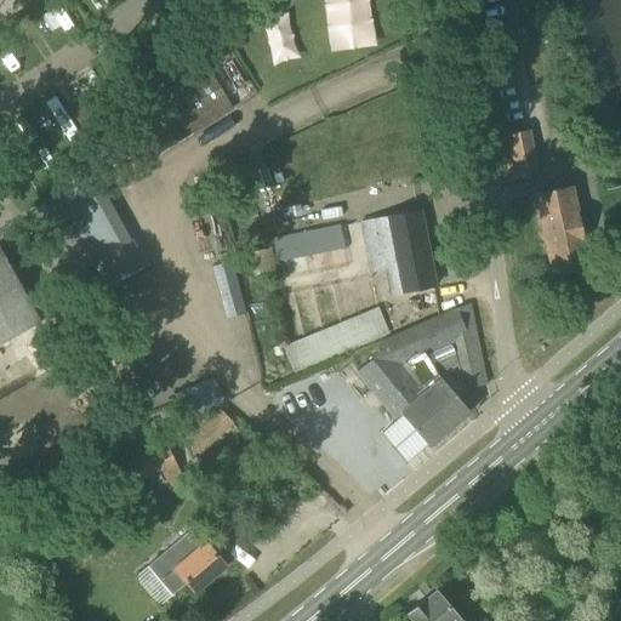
[(146,161),(212,121),(233,108),(206,66),(121,118),(120,119),(146,161)]
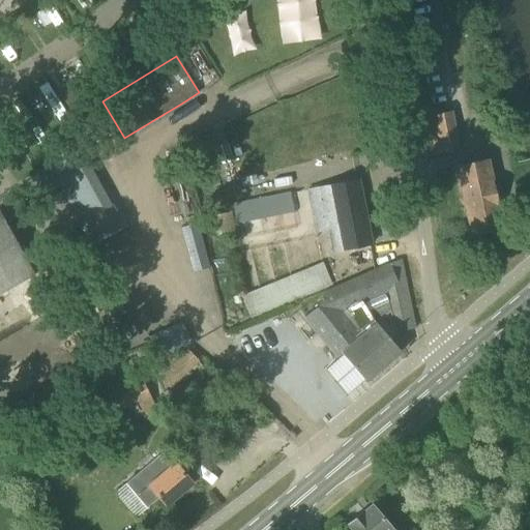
[(81,74),(59,92),(75,110),(96,91),(81,74)]
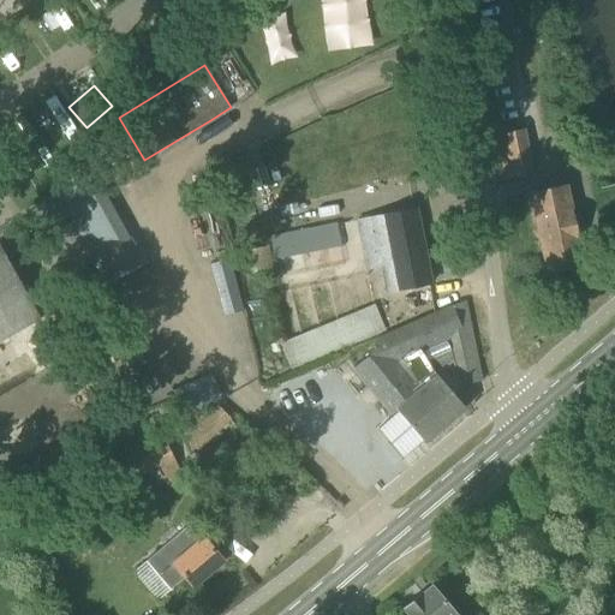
[(33,120),(22,126),(37,155),(49,149),(33,120)]
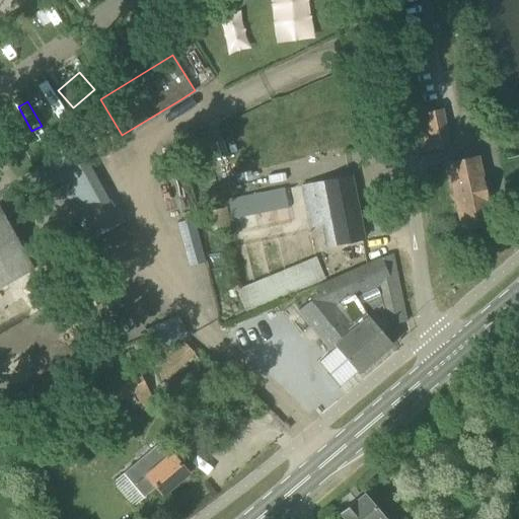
[(424,151),(448,146),(440,108),(416,114),(424,151)]
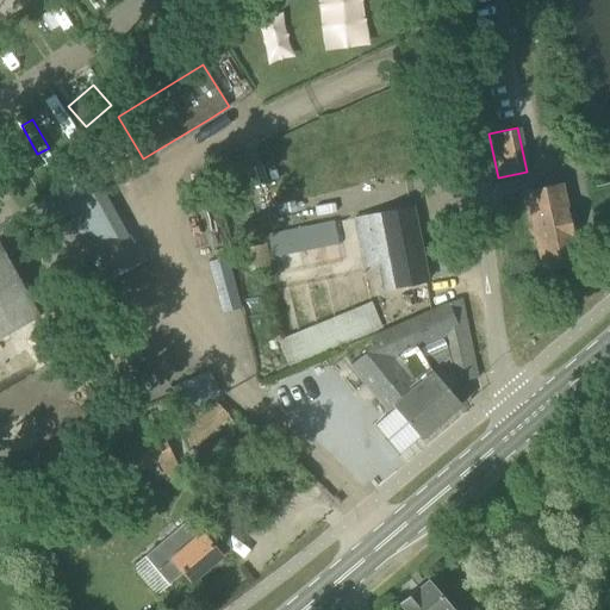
[(73,197),(104,278),(142,263),(111,182),(73,197)]
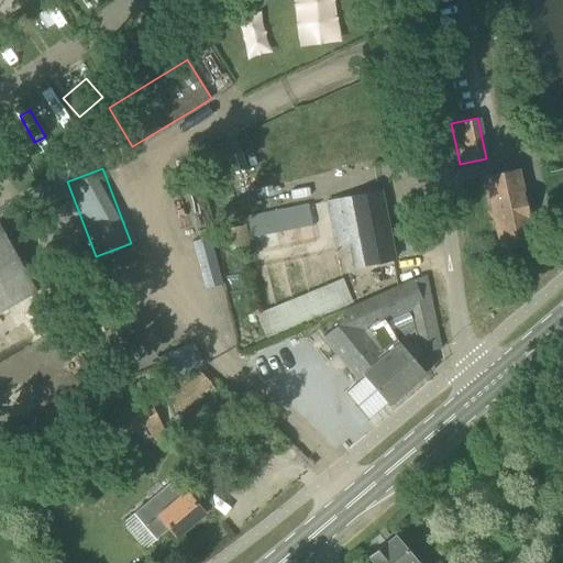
[(501,246),(527,241),(531,240),(517,172),(487,177),(501,246)]
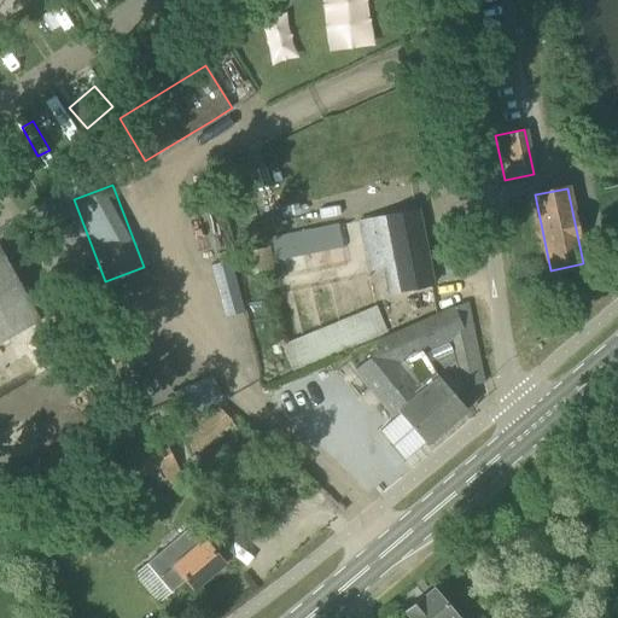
[(432,285),(417,209),(363,220),(367,237),(361,238),(368,272),(392,267),(397,292),(432,285)]
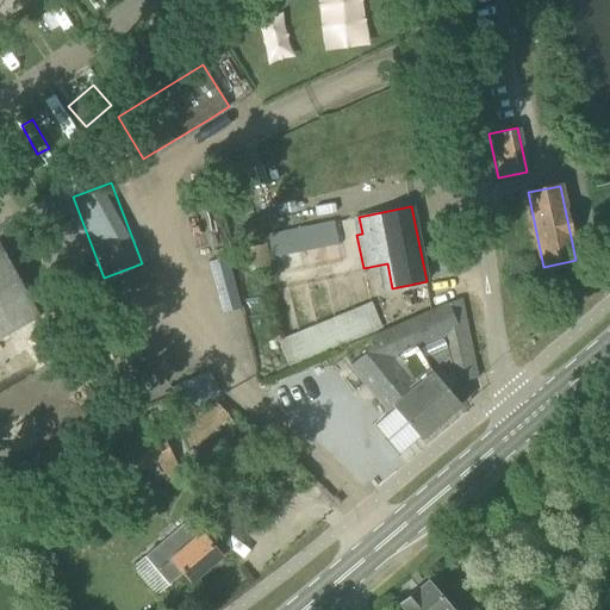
[(334,221),(263,235),(266,242),(266,246),(268,257),(338,243),(334,221)]
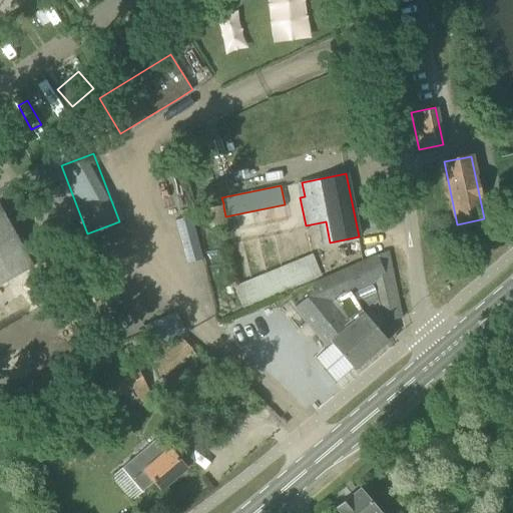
[(0,285),(35,266),(0,202),(0,285)]
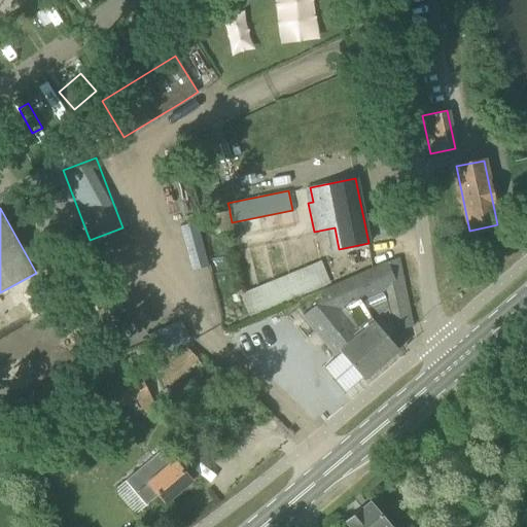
[(322,290),(299,311),(334,351),(338,348),(363,379),(365,378),(364,377),(378,364),(382,361),(383,362),(397,351),(398,349),(388,337),(374,319),(357,334),(337,309),(385,288),(392,324),(414,317),(398,257),(322,290)]
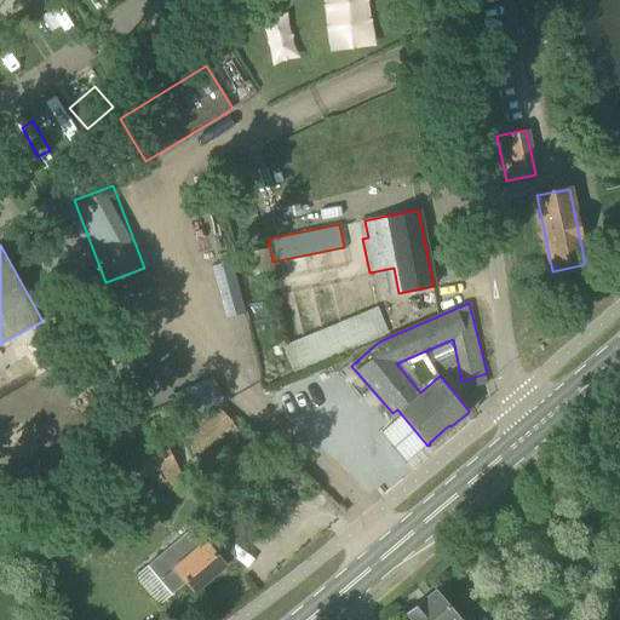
[(282,342),(293,371),(319,361),(319,360),(389,333),(379,306),(282,342)]
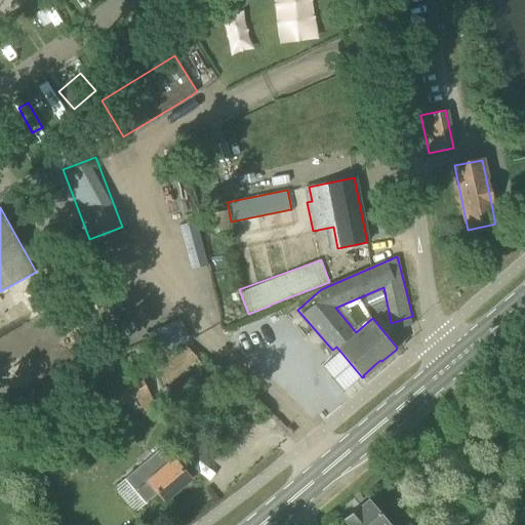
[(158,410),(146,376),(101,394),(113,427),(128,420),(125,412),(138,407),(142,416),(158,410)]
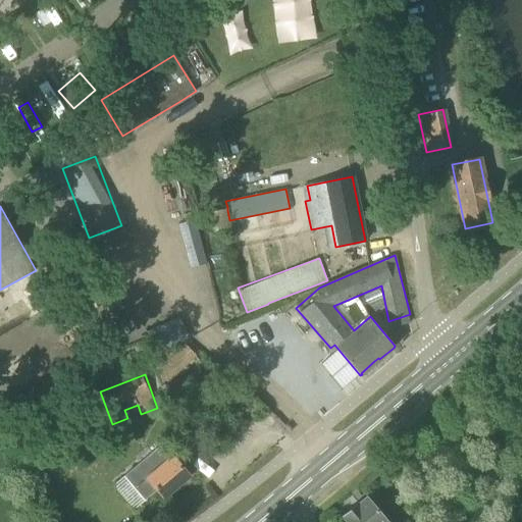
[(169,457),(159,446),(123,476),(145,501),(157,489),(163,498),(189,475),(172,456),(169,457)]
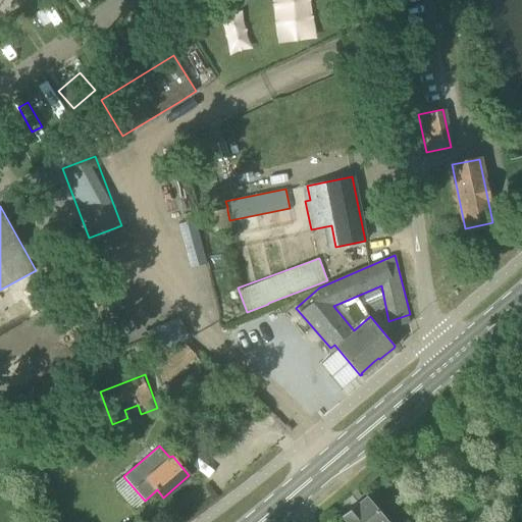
[(387,521),(366,497),(343,517),(347,521),(387,521)]
